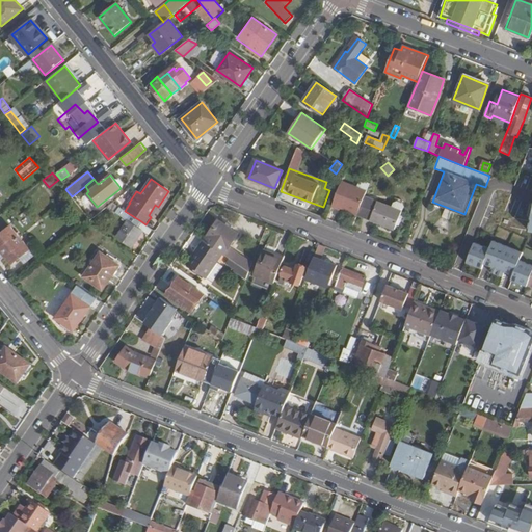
[(360,186),(370,188),(371,182),(361,180),(360,186)]
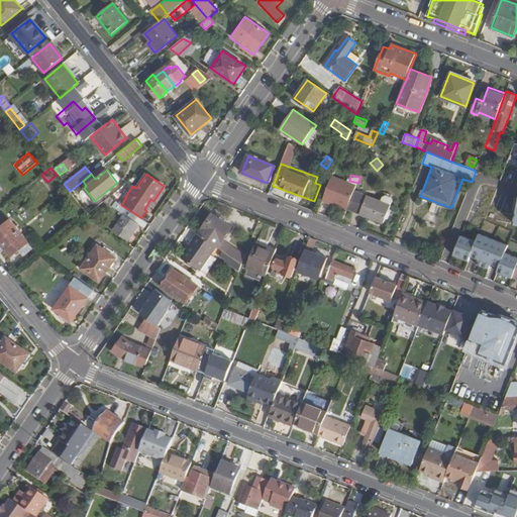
[(332,176),(322,201),(330,204),(331,203),(347,209),(354,191),(357,185),(332,176)]
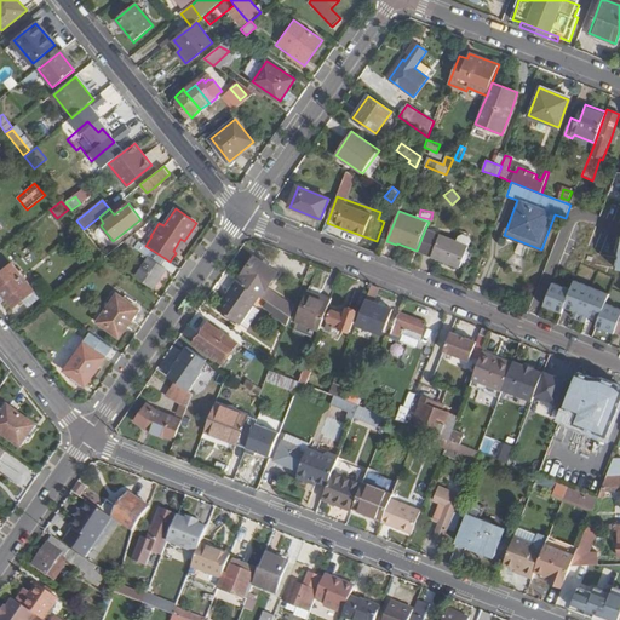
[(53,246),(61,235),(50,228),(42,240),(53,246)]
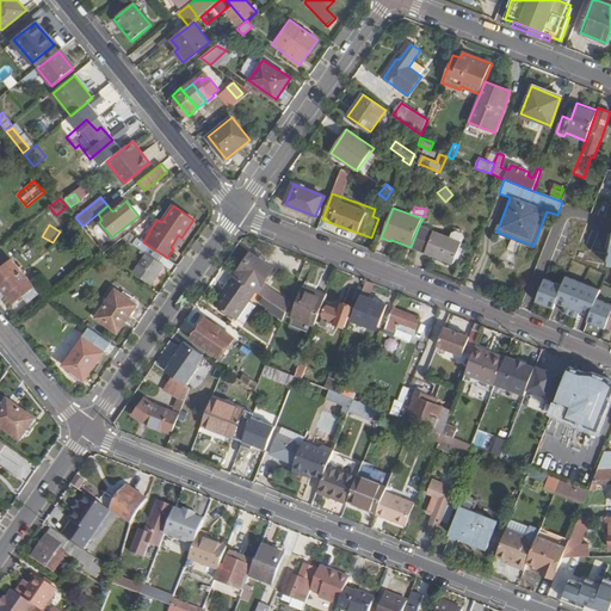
[(411,247),(411,248),(454,264),(462,244),(450,239),(419,226),(411,247)]
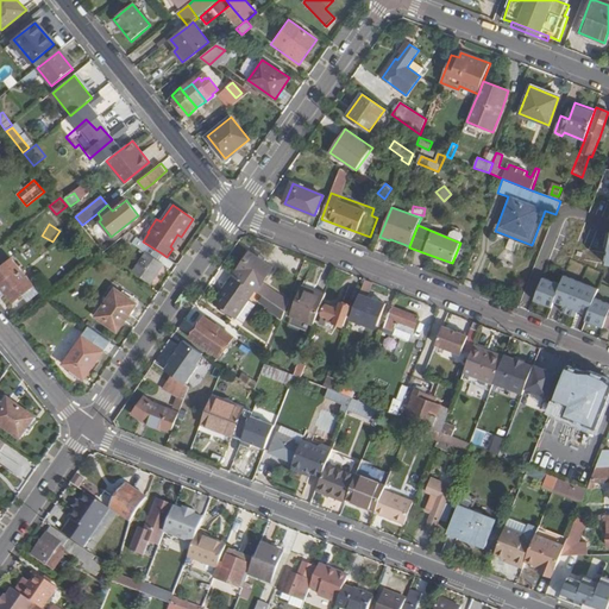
[(449,238),(460,243),(463,236),(460,232),(454,230),(451,232),(449,238)]
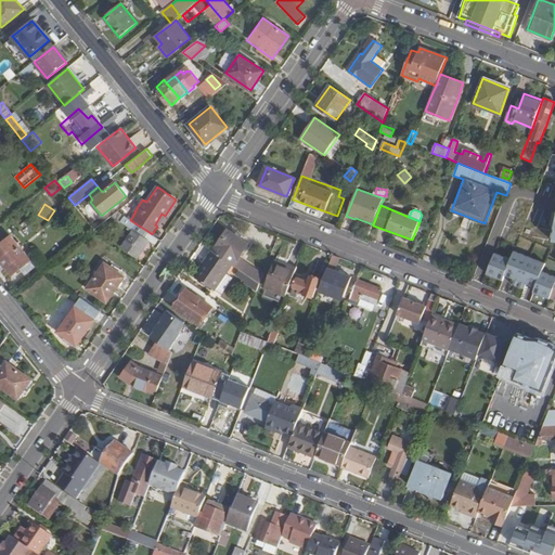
[(150,241),(143,236),(147,231),(130,220),(117,211),(112,216),(132,229),(120,247),(138,258),(150,241)]
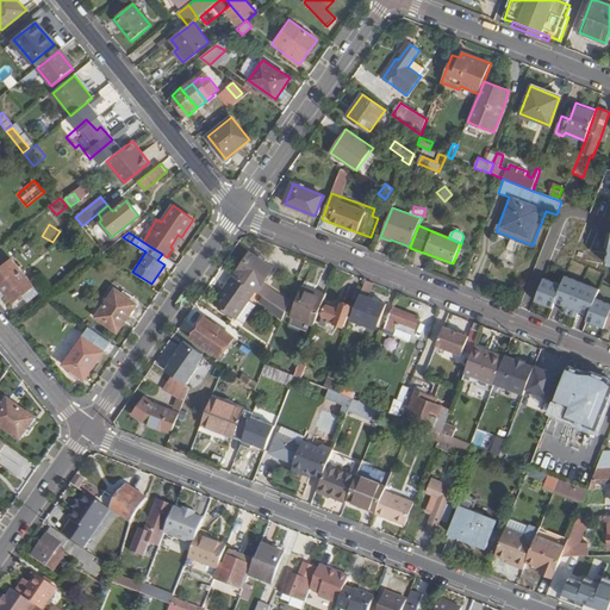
[(181,237),(178,235),(170,247),(173,249),(181,237)]
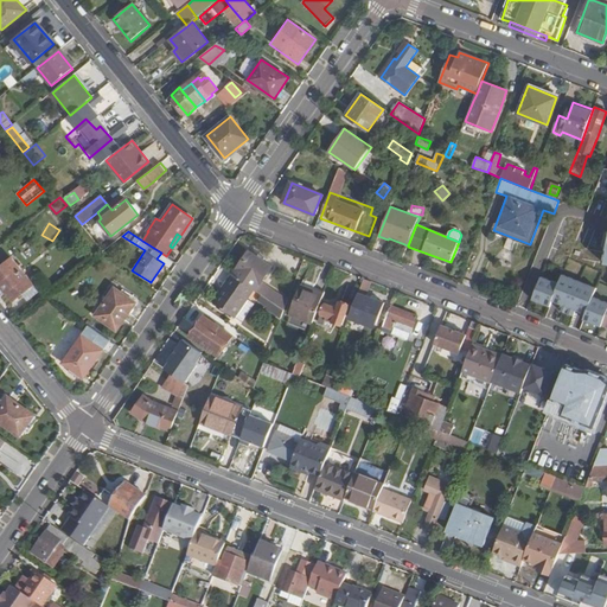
[(249,251),(234,275),(255,289),(285,311),(288,301),(261,283),(273,267),(249,251)]
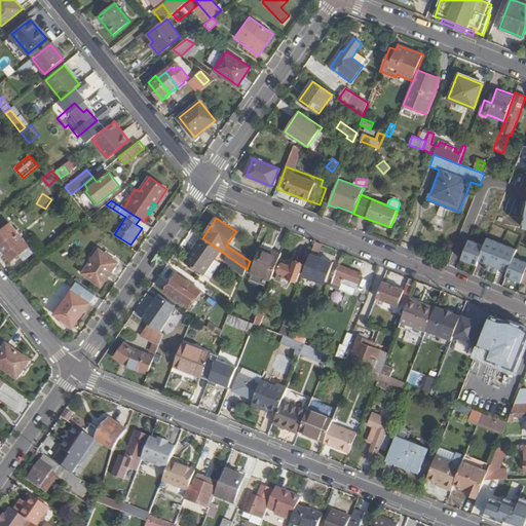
[(144,222),(140,219),(136,224),(142,228),(147,232),(151,227),(144,222)]
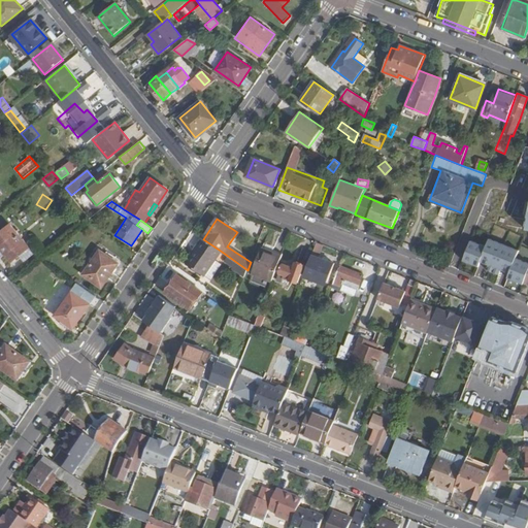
[(0,257),(4,254),(11,261),(19,255),(29,246),(10,224),(0,232),(0,257)]
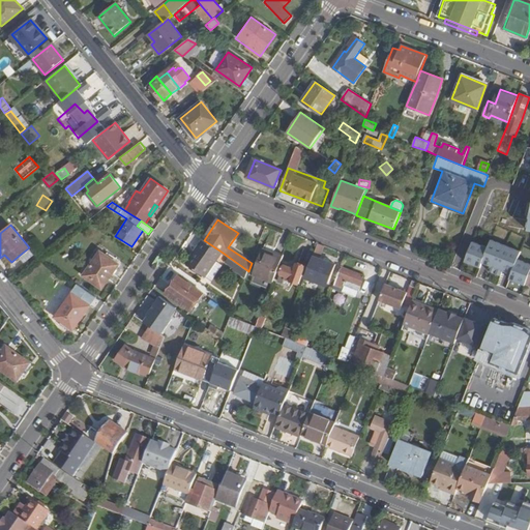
[(200,248),(188,265),(205,277),(223,253),(204,240),(203,240),(198,247),(200,248)]
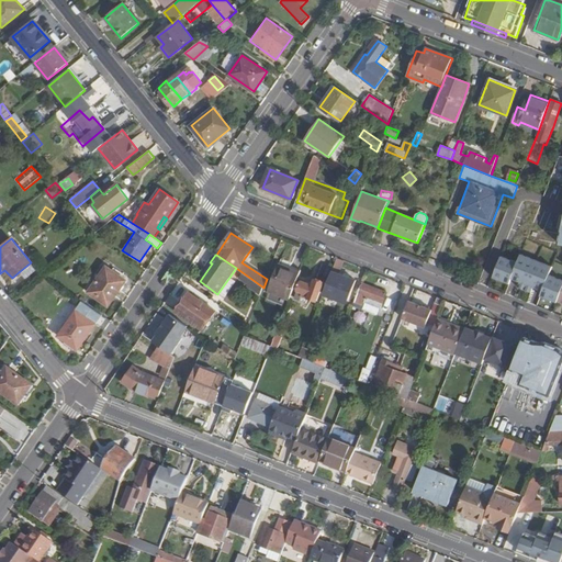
[(561,292),(561,279),(550,274),(553,267),(520,255),(518,263),(502,257),(494,279),(510,284),(513,280),(521,283),(519,288),(532,293),(535,288),(543,291),(541,296),(559,302),(561,292)]
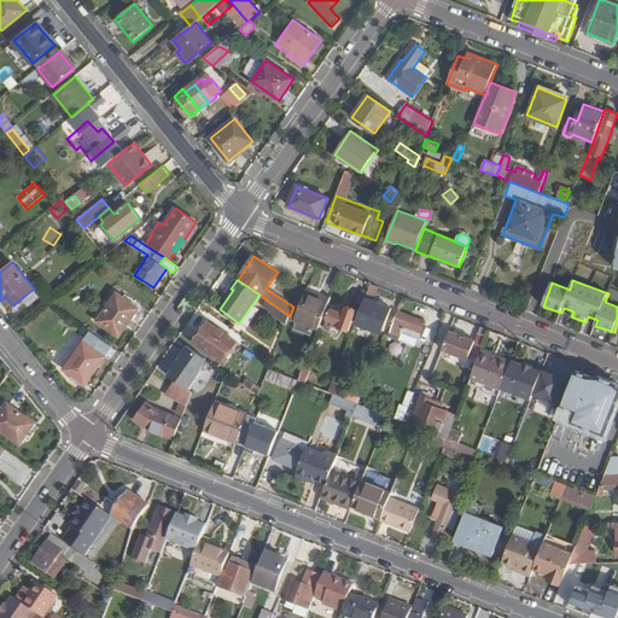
[(371,285),(357,320),(383,331),(391,309),(373,302),(379,287),(371,285)]
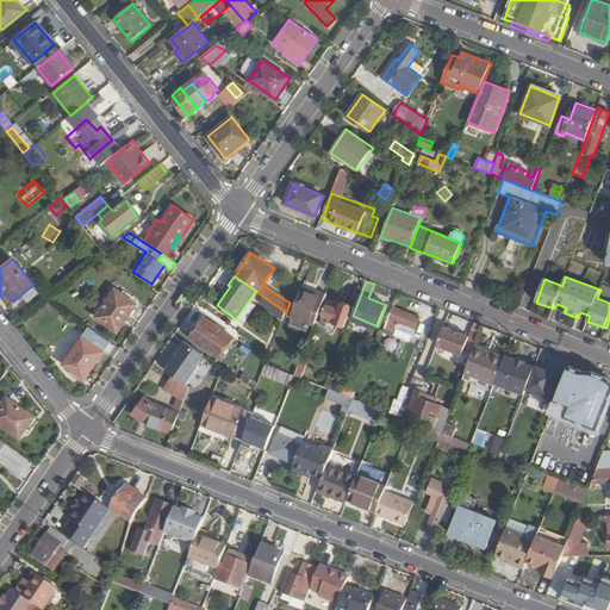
[(33,285),(22,294),(27,302),(38,292),(33,285)]
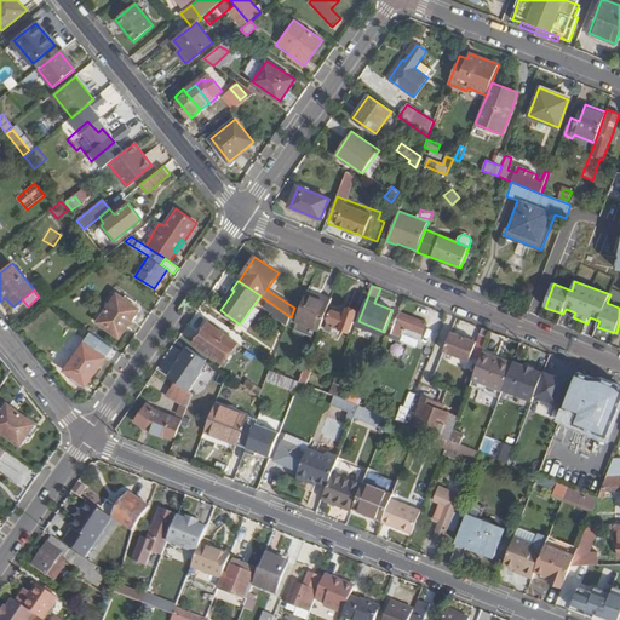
[(231,290),(218,309),(220,310),(234,291),(231,290)]
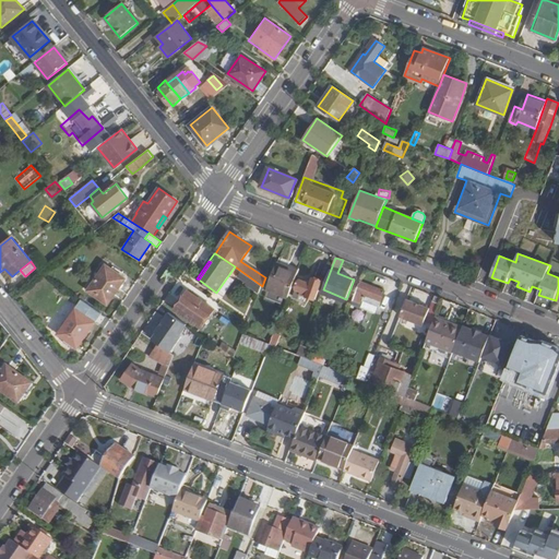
[(269,290),(288,298),(299,271),(278,263),(269,290)]
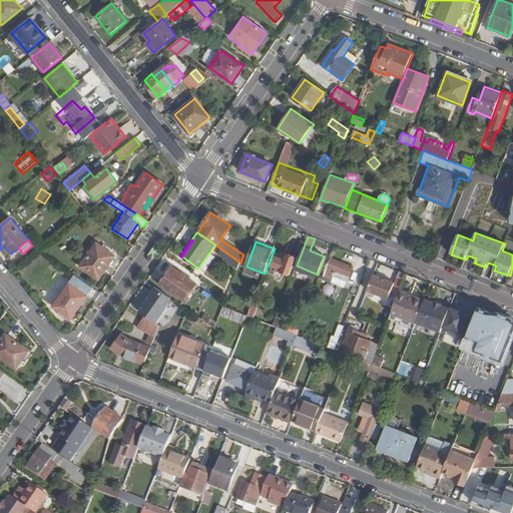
[(99,279),(114,255),(96,243),(81,267),(99,279)]
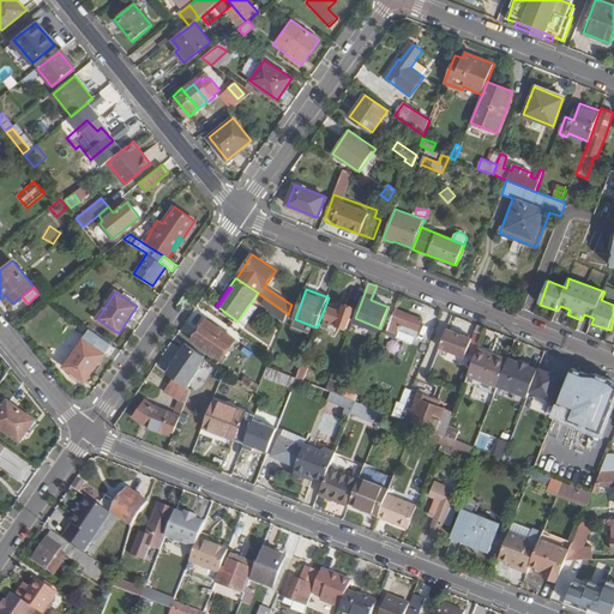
[(330,307),(323,326),(330,329),(331,323),(347,330),(354,309),(343,306),(341,312),(330,307)]
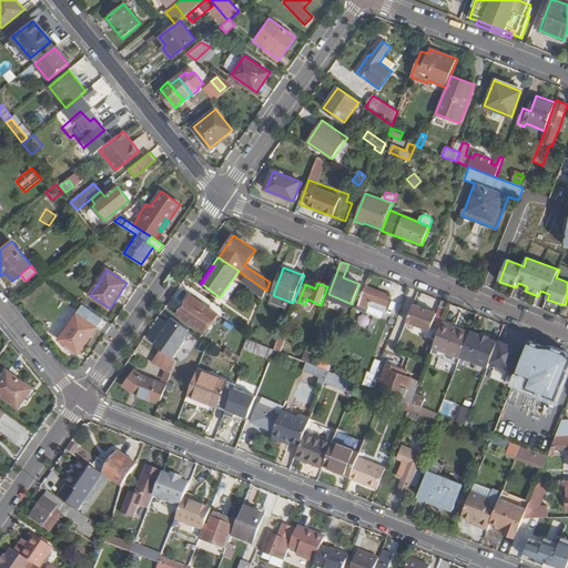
[(365,286),(357,306),(367,310),(369,306),(376,308),(374,314),(382,317),(384,312),(385,312),(391,297),(365,286)]
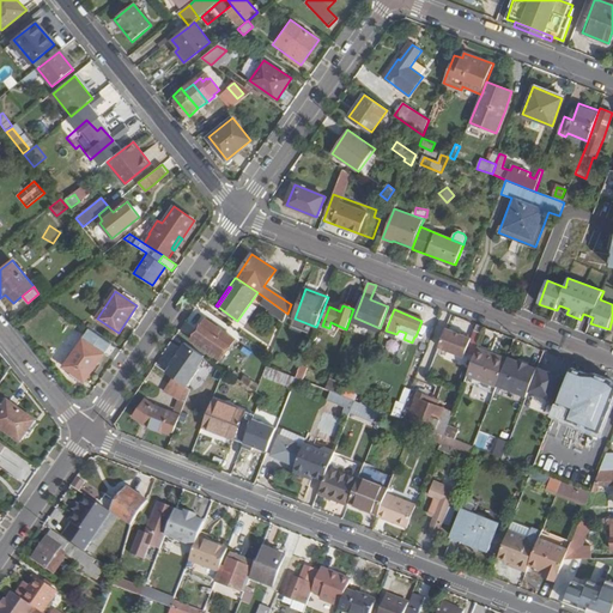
[(235,340),(213,325),(211,327),(205,322),(192,340),(222,360),(235,340)]
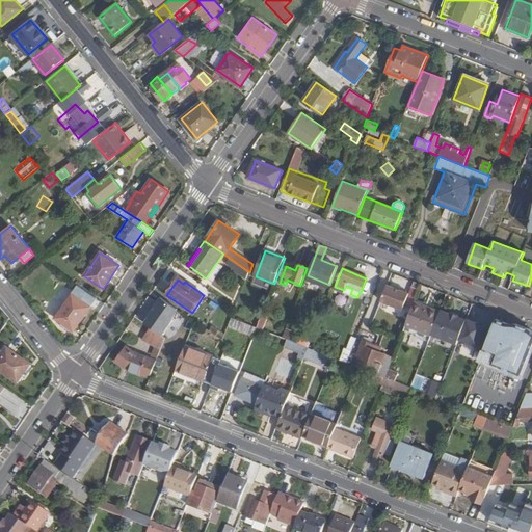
[(404,306),(413,309),(415,302),(416,299),(421,285),(414,282),(409,292),(404,306)]
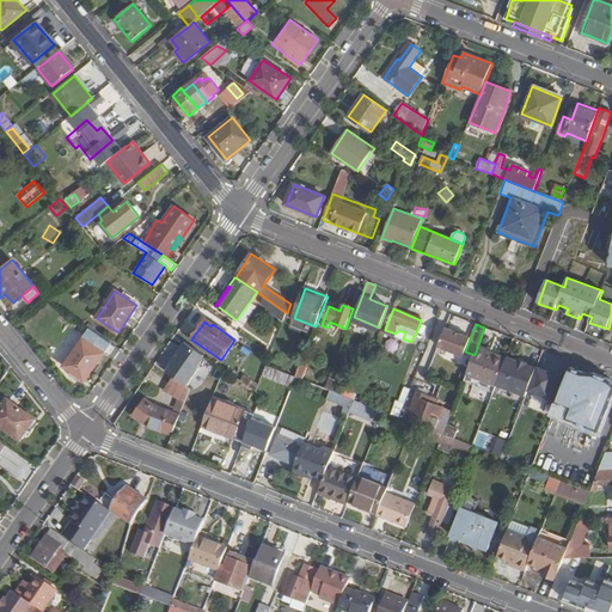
[(465,352),(471,336),(446,326),(438,348),(464,357),(465,352)]
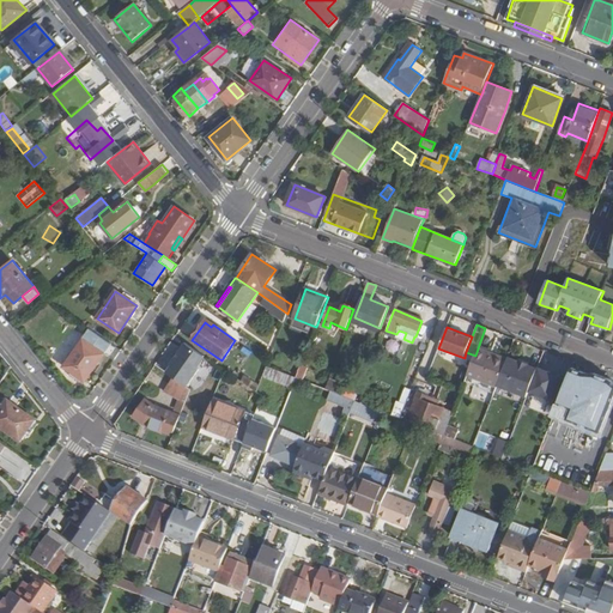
[(85,339),(83,338),(64,366),(85,381),(104,353),(102,351),(108,344),(90,332),(85,339)]
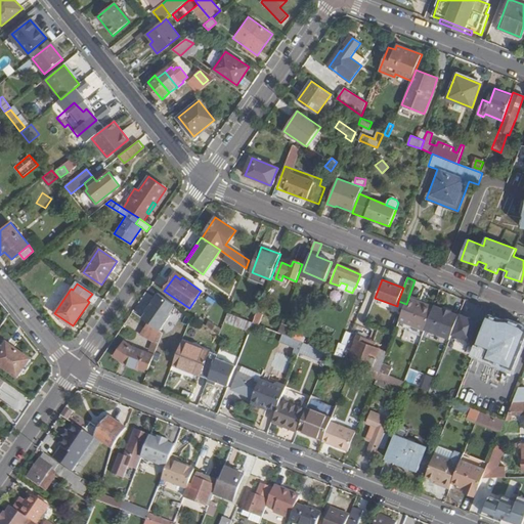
[(147,322),(159,331),(175,306),(157,294),(141,318),(147,322)]
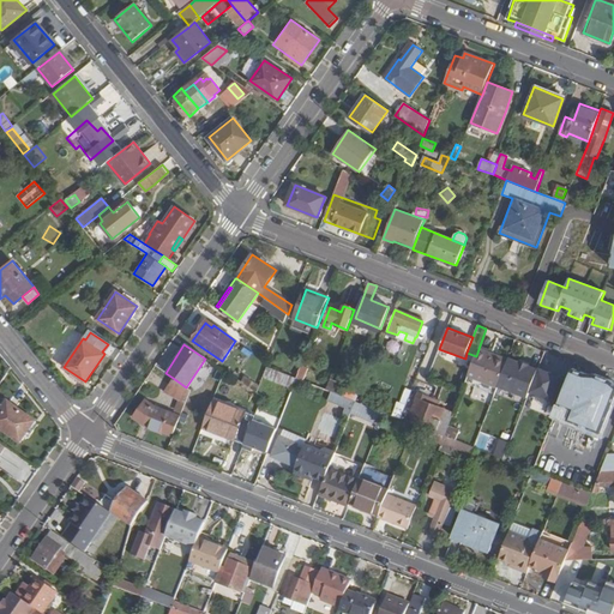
[(488,356),(509,363),(511,357),(480,345),(479,349),(489,354),(488,356)]
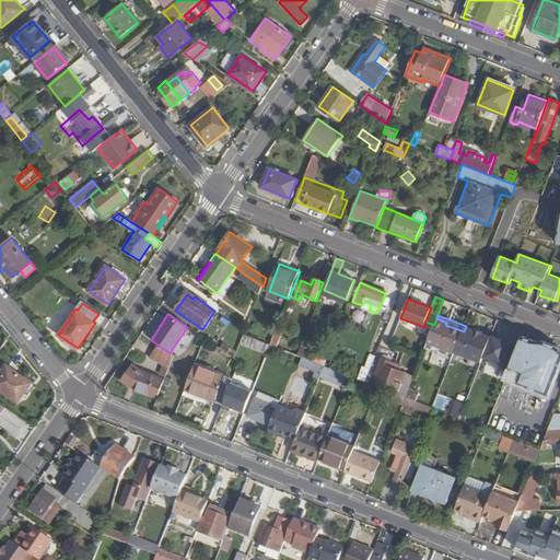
[(434,325),(426,347),(435,351),(453,358),(464,331),(445,325),(446,323),(436,318),(434,325)]
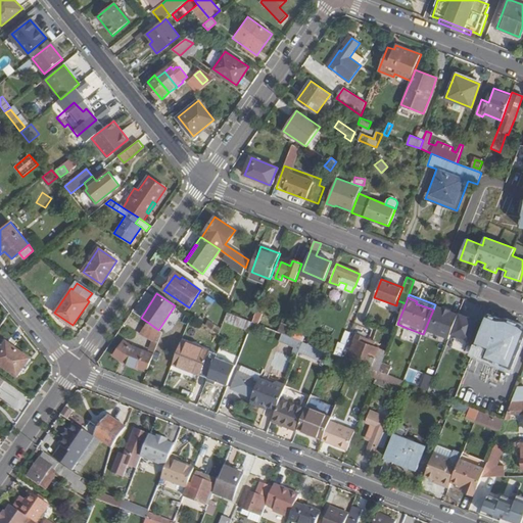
[(460,316),(434,305),(433,310),(425,329),(450,339),(450,337),(460,316)]
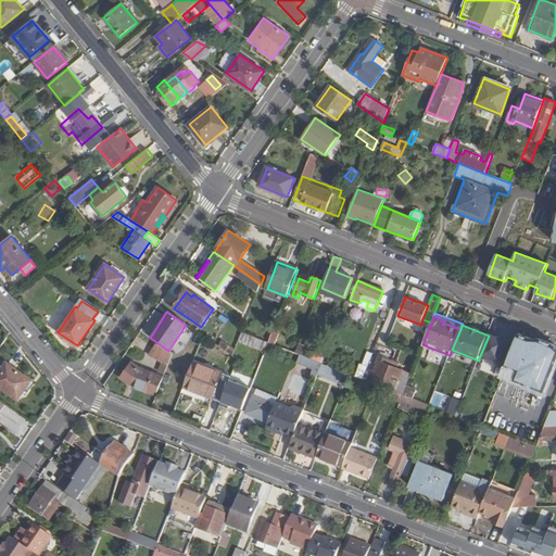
[(274,331),(269,342),(276,344),(279,333),(274,331)]
